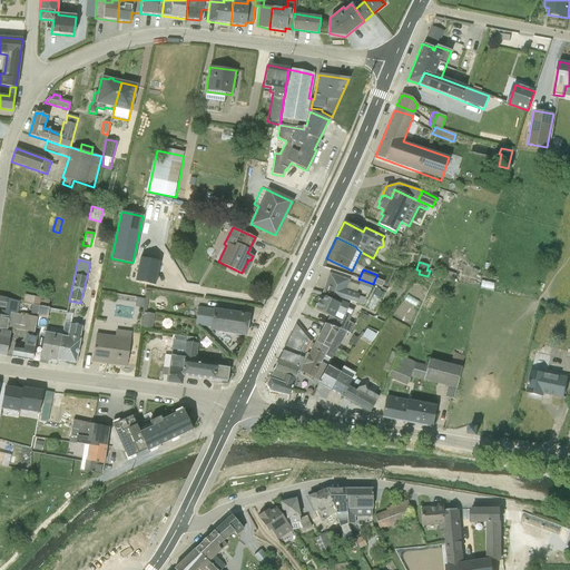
[(444,271),(442,279),(453,282),(455,274),(444,271)]
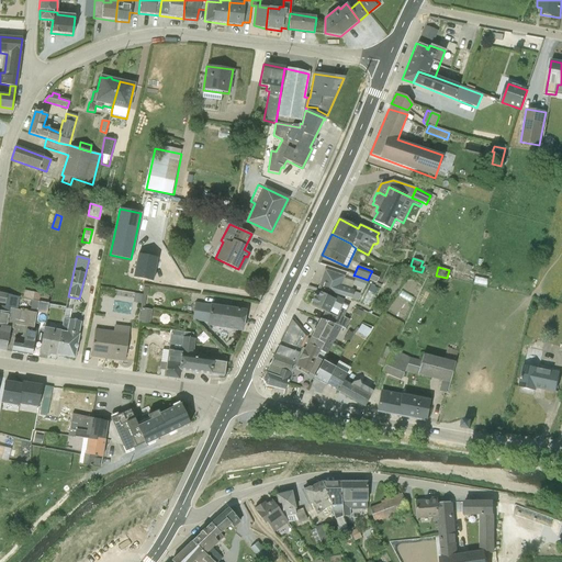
[(368,280),(356,276),(353,281),(344,279),(344,277),(324,270),(318,289),(357,303),(368,280)]
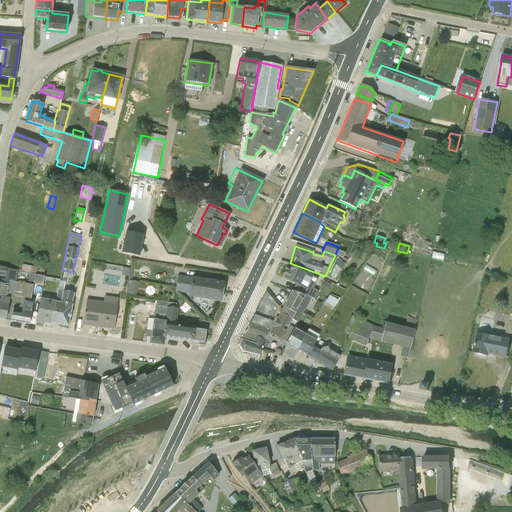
[(337,260),(329,276),(335,279),(343,262),(337,260)]
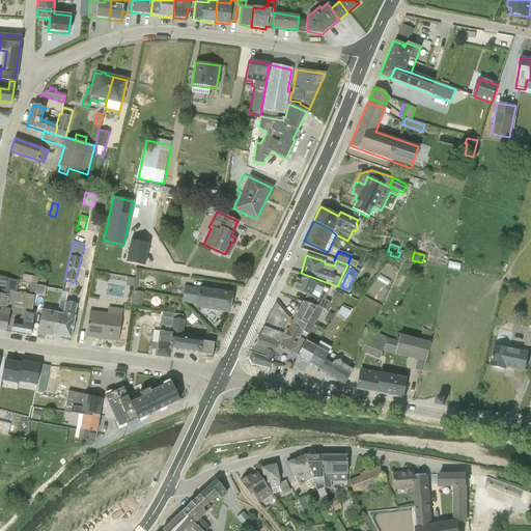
[(45,295),(49,278),(25,273),(24,280),(32,282),(30,291),(45,295)]
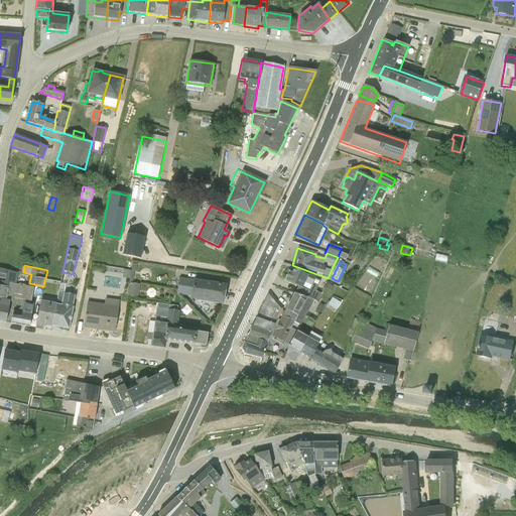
[(17,272),(0,268),(0,278),(1,278),(1,286),(0,285),(0,297),(6,299),(9,283),(15,284),(17,272)]
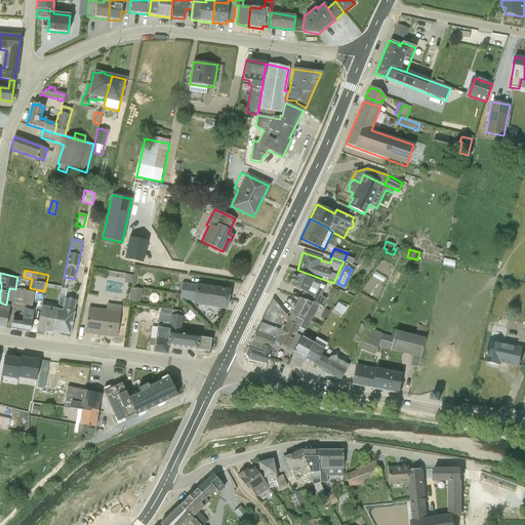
[(296,278),(293,276),(289,286),(303,292),(298,298),(318,306),(321,308),(325,298),(320,296),(325,286),(298,274),(296,278)]
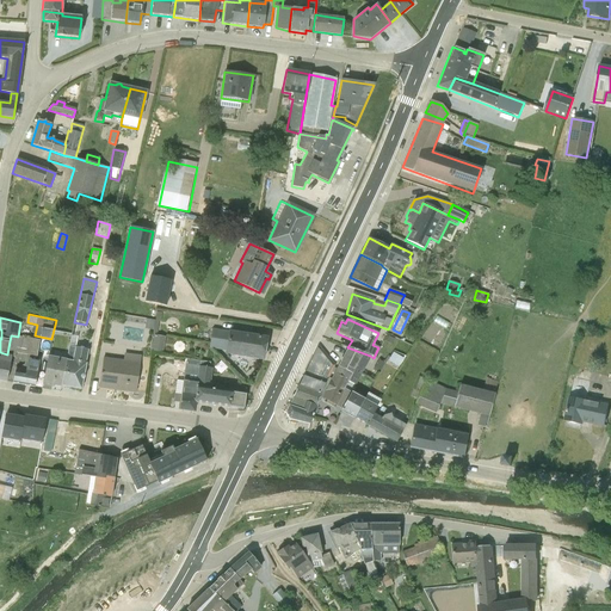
[(153,331),(154,321),(146,320),(144,329),(153,331)]
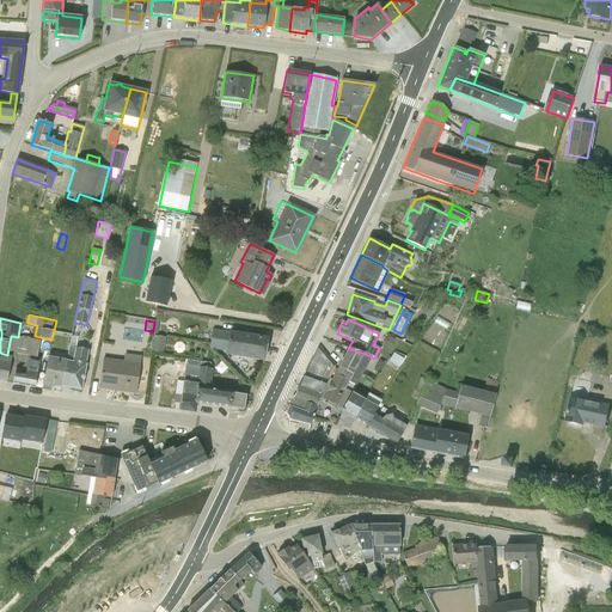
[(263,360),(267,338),(230,332),(226,354),(263,360)]
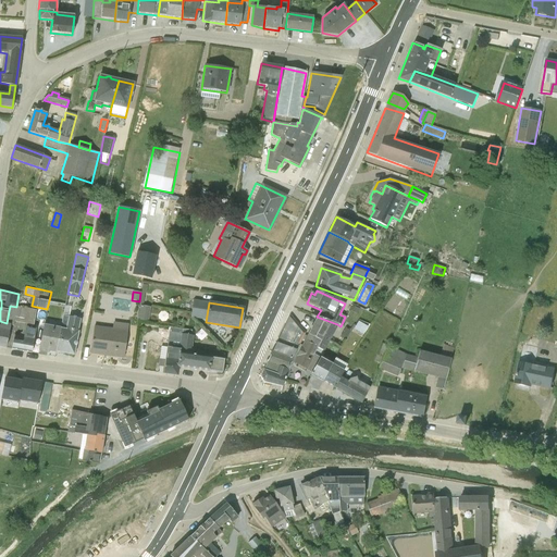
[(7,323),(0,321),(0,346),(5,347),(10,325),(13,325),(14,322),(24,324),(33,325),(36,310),(16,307),(10,306),(7,323)]
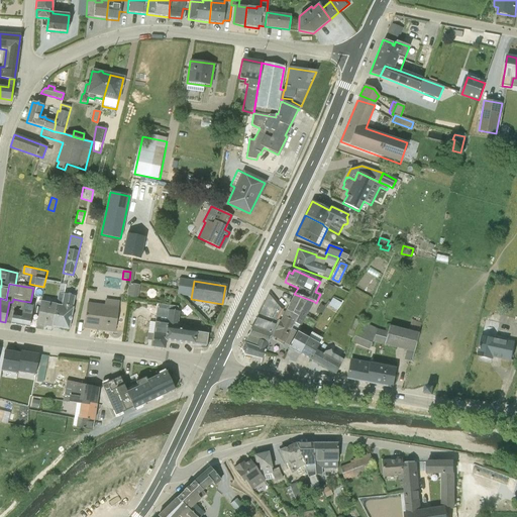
[(52,327),(68,330),(75,297),(71,295),(71,294),(67,293),(66,295),(64,294),(65,285),(60,284),(57,304),(52,327)]
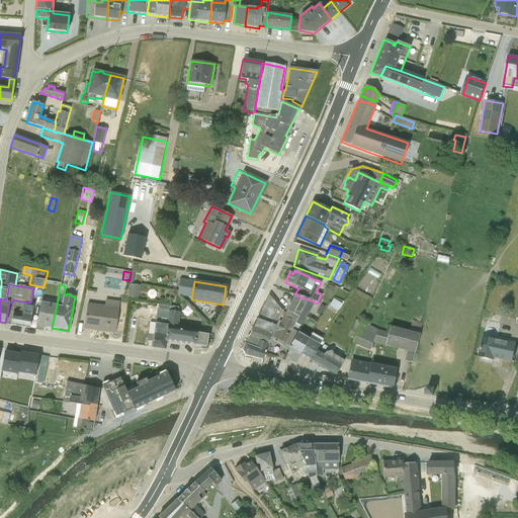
[(131,284),(127,297),(138,299),(140,286),(131,284)]
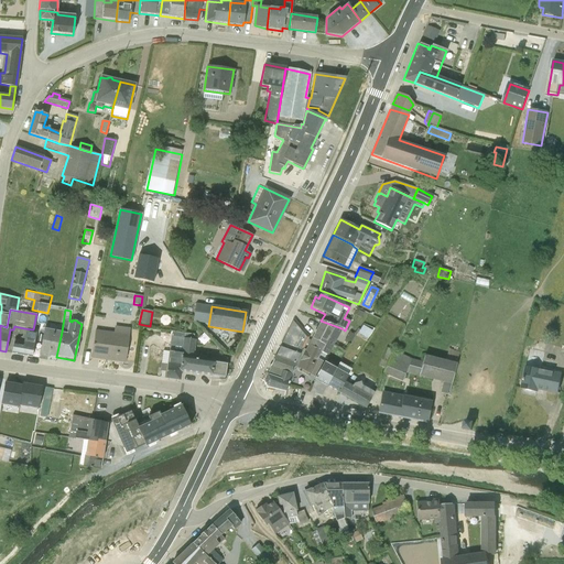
[(342,328),(321,321),(310,345),(321,351),(328,355),(342,328)]
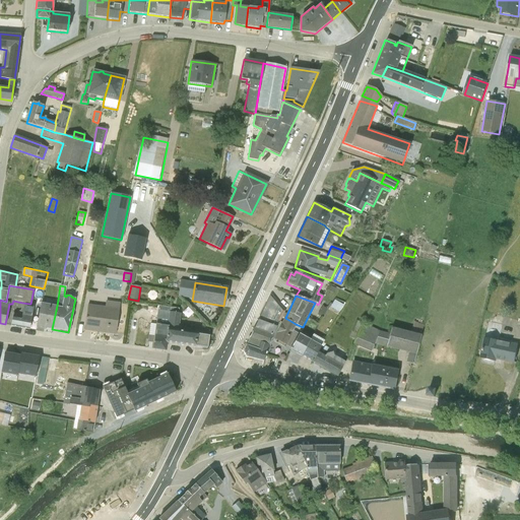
[(258,319),(263,322),(267,314),(273,302),(274,300),(269,297),(258,319)]
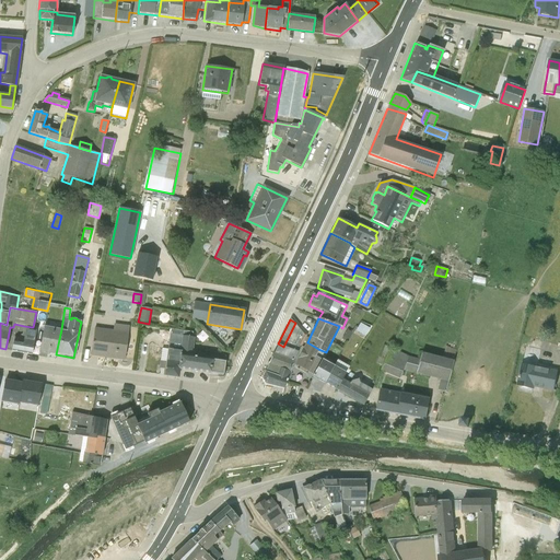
[(360,323),(356,330),(365,336),(370,328),(360,323)]
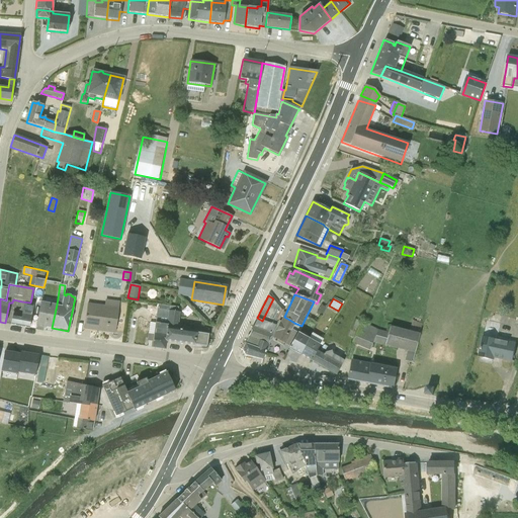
[(87,305),(84,328),(115,332),(119,301),(105,299),(104,307),(87,305)]
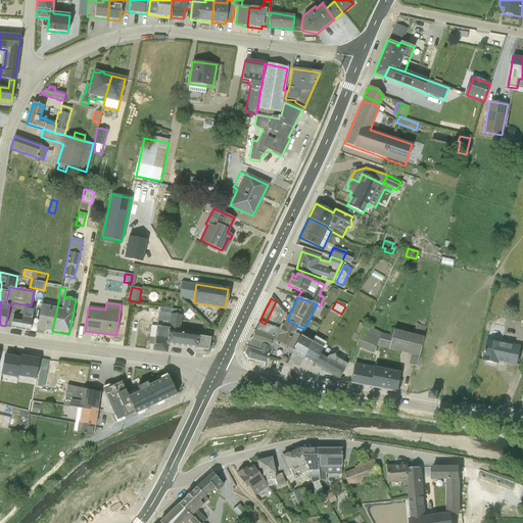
[(31,305),(22,304),(19,317),(13,316),(10,328),(29,332),(35,306),(31,305)]
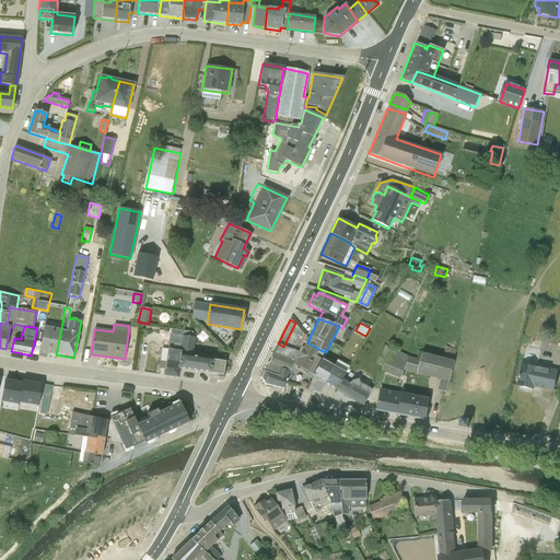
[(61,329),(44,326),(39,351),(56,354),(61,329)]
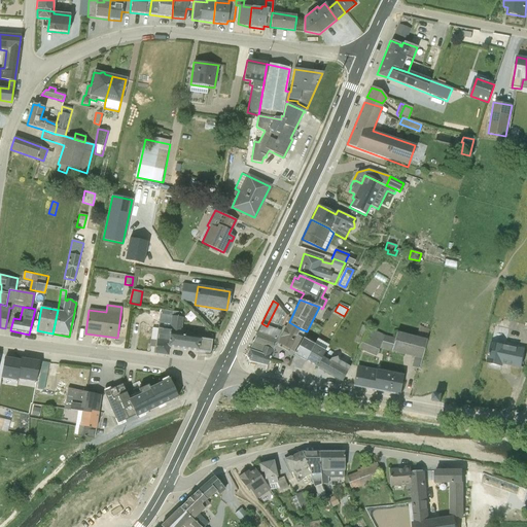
[(155,346),(154,353),(167,355),(168,348),(174,312),(161,310),(157,329),(152,329),(150,346),(155,346)]
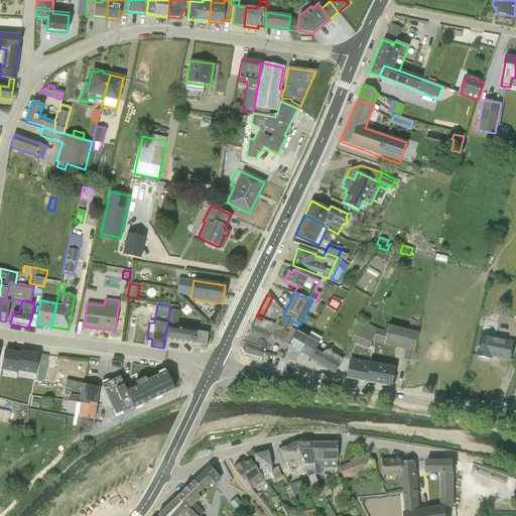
[(170,305),(164,341),(206,346),(209,333),(176,328),(179,310),(176,310),(177,306),(170,305)]
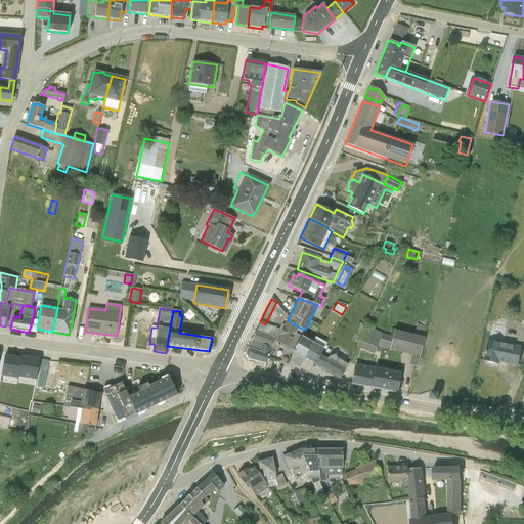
[(295,334),(298,326),(288,320),(285,325),(281,323),(281,326),(273,341),(294,350),(301,336),(295,334)]
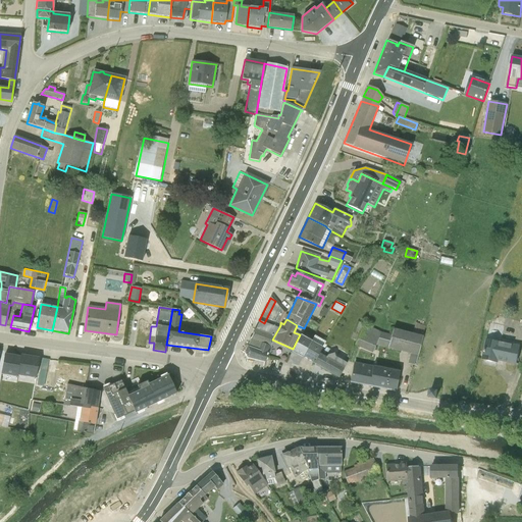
[(262,325),(258,323),(244,353),(247,358),(264,363),(272,340),(280,325),(277,323),(276,324),(269,322),(268,326),(263,324),(262,325)]
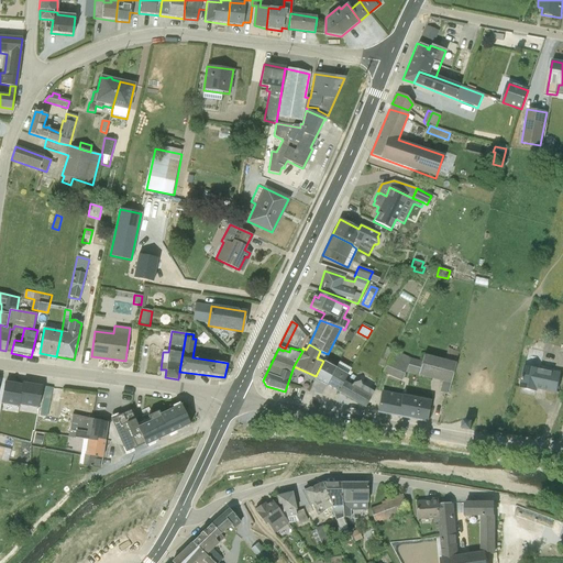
[(384,368),(392,350),(386,348),(377,365),(384,368)]
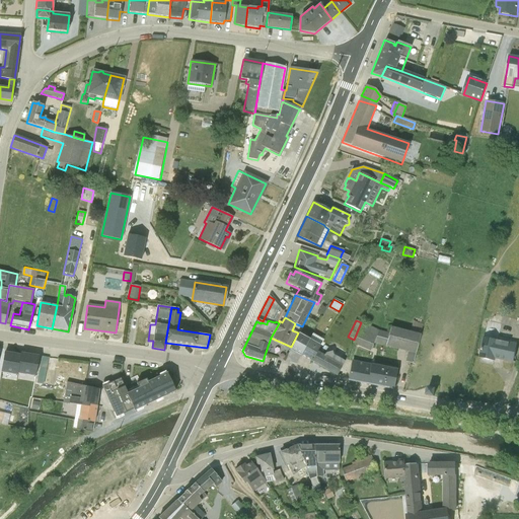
[(361,322),(354,340),(352,344),(370,351),(374,343),(406,353),(404,362),(412,363),(422,324),(413,320),(410,332),(390,327),(389,332),(378,330),(361,322)]
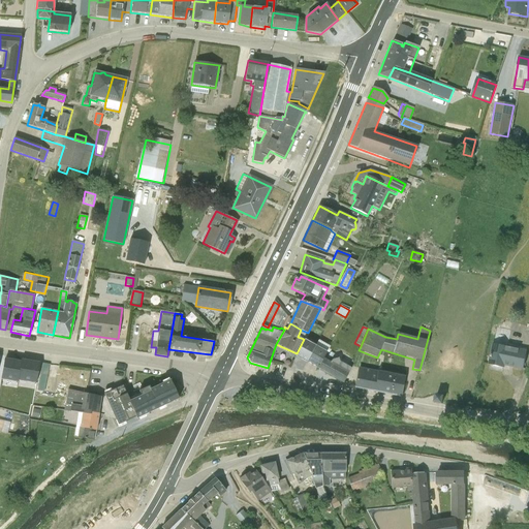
[(315,345),(304,339),(297,353),(294,355),(306,362),(315,345)]
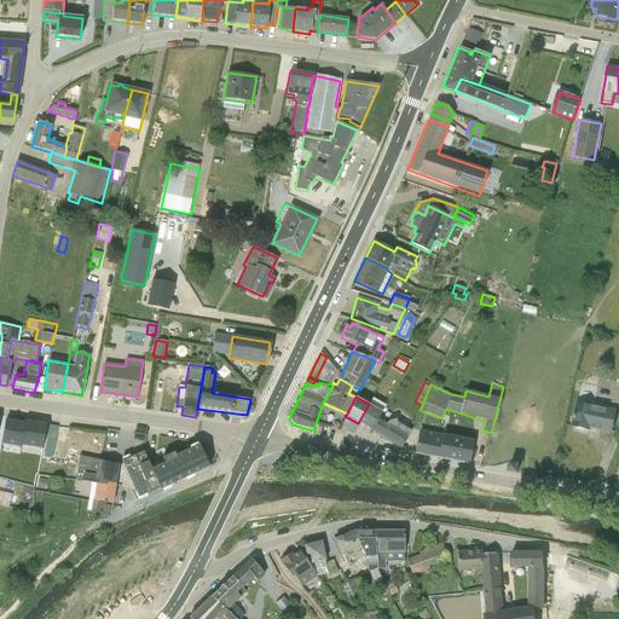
[(372,398),(369,404),(358,423),(371,431),(379,418),(386,406),(372,398)]
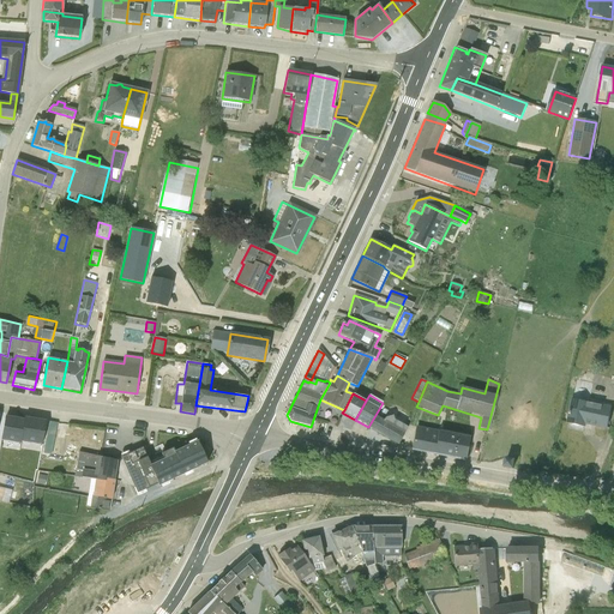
[(611,407),(572,399),(567,422),(584,426),(585,423),(607,428),(611,407)]
